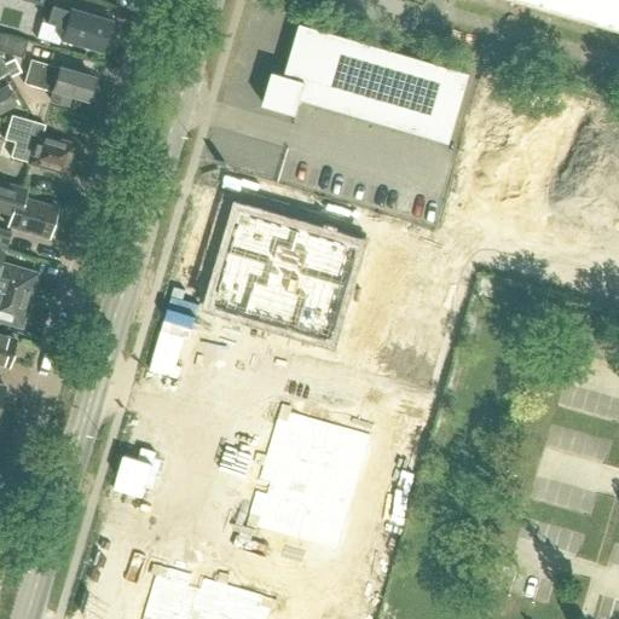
[(618,0),(509,0),(618,32),(618,0)]
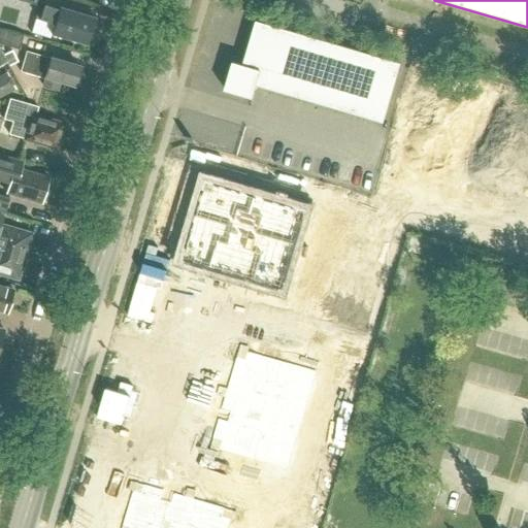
[(57,9),(42,5),(38,20),(53,24),(50,34),(85,44),(93,17),(58,7),(57,9)]
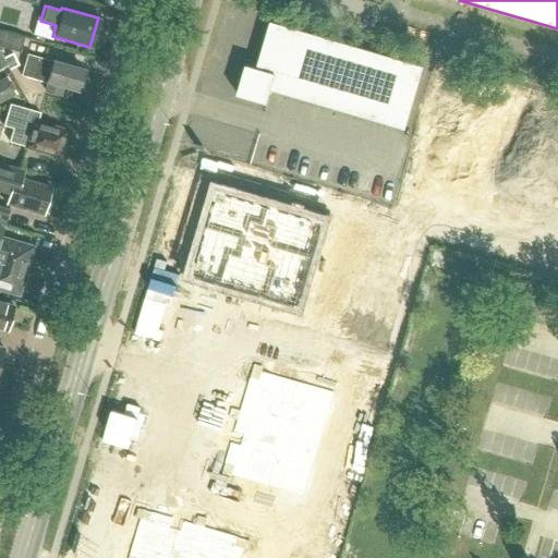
[(405,130),(424,67),(270,22),(257,68),(246,64),(238,95),(267,104),(271,89),(405,130)]
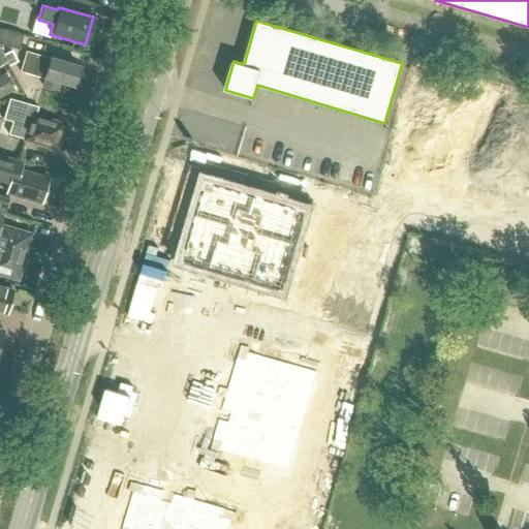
[(0,29),(0,44),(18,50),(22,36),(0,29)]
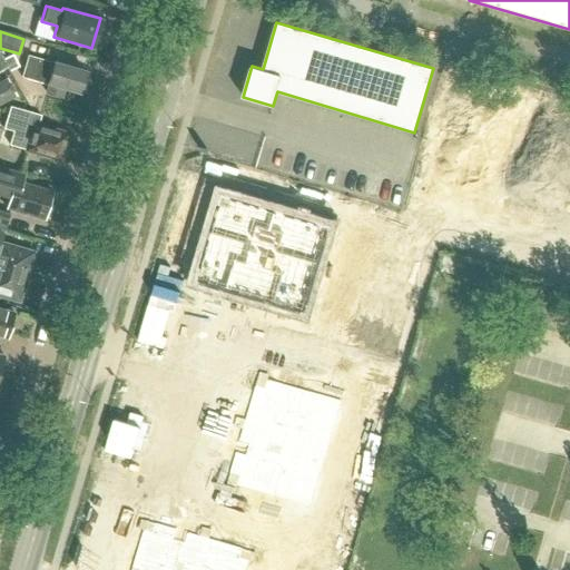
[(53,62),(31,57),(26,75),(47,81),(43,90),(58,95),(61,85),(78,90),(79,86),(82,84),(84,79),(81,76),(84,71),(53,62)]
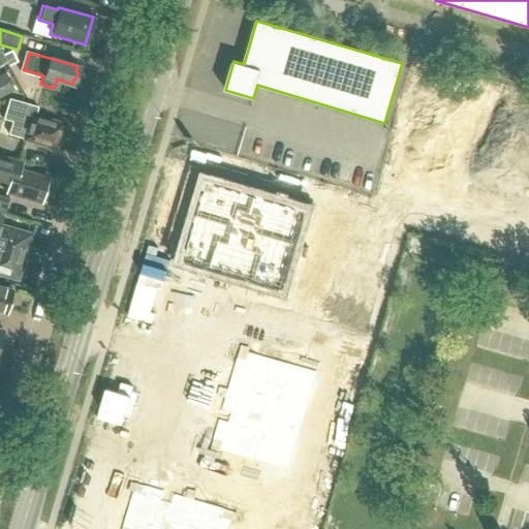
[(16,90),(6,73),(0,76),(0,89),(3,96),(16,90)]
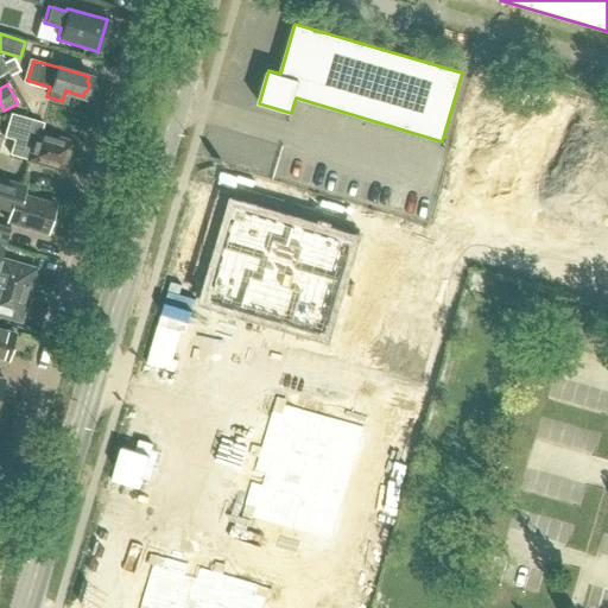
[(67,166),(70,154),(68,153),(70,143),(39,134),(43,122),(11,113),(4,137),(14,139),(10,153),(29,159),(27,162),(39,164),(39,162),(63,169),(64,165),(67,166)]
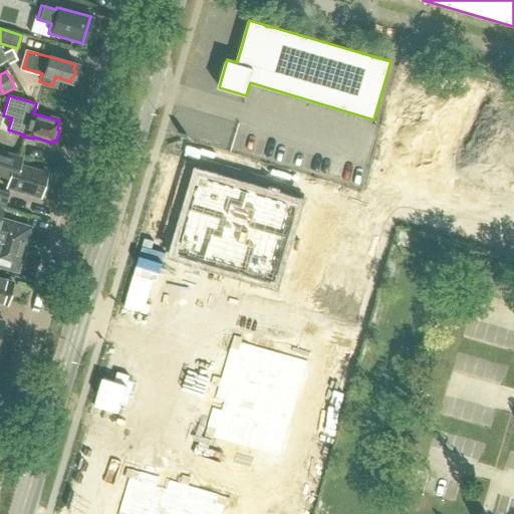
[(39,197),(46,172),(18,164),(21,156),(0,150),(0,175),(8,178),(5,187),(39,197)]
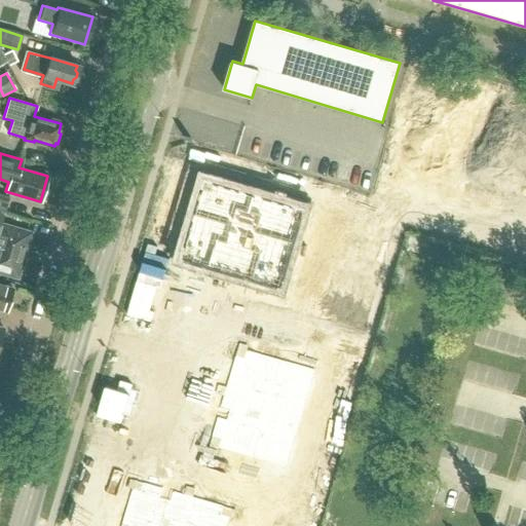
[(182,245),(179,256),(183,257),(182,259),(219,269),(218,273),(229,276),(231,273),(245,276),(249,278),(280,288),(279,290),(284,291),(288,279),(284,278),(304,210),(205,181),(186,246),(182,245)]
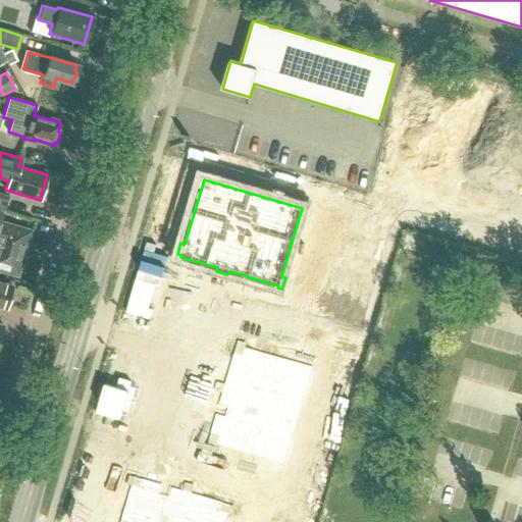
[(0,246),(21,252),(23,245),(28,243),(29,238),(27,235),(28,231),(0,222),(0,219),(3,210),(0,209),(0,246)]
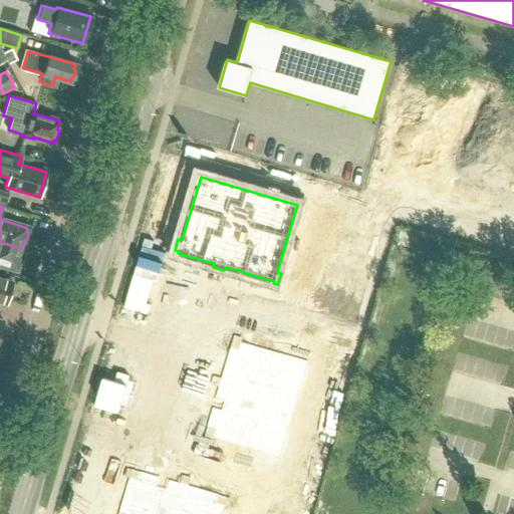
[(21,248),(0,242),(0,264),(15,269),(16,266),(19,264),(21,259),(19,256),(21,248)]
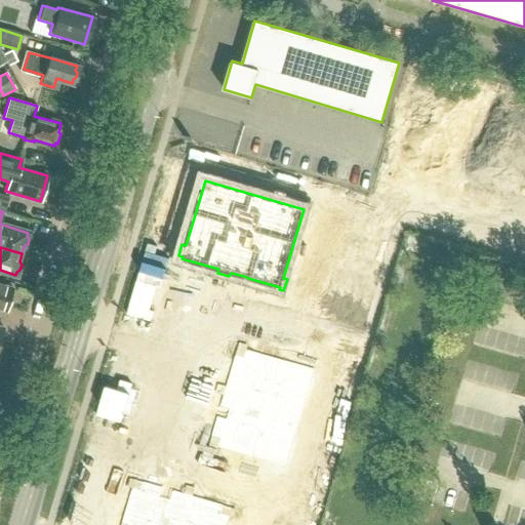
[(11,287),(0,283),(0,309),(5,311),(5,308),(9,306),(11,299),(9,296),(11,287)]
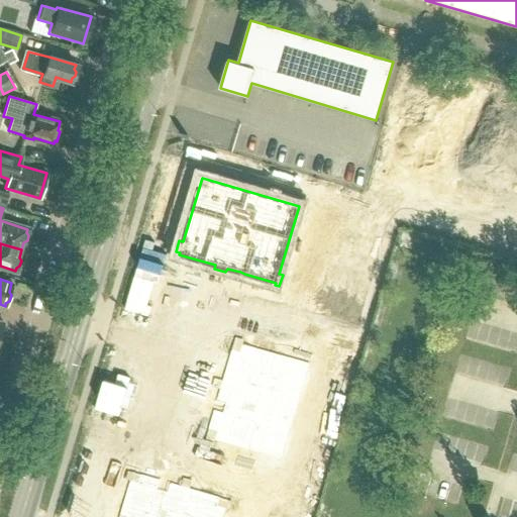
[(203,437),(202,441),(213,444),(214,440),(282,460),(310,364),(246,345),(247,341),(236,338),(235,341),(233,341),(223,378),(219,376),(216,388),(220,389),(214,406),(205,437),(203,437)]
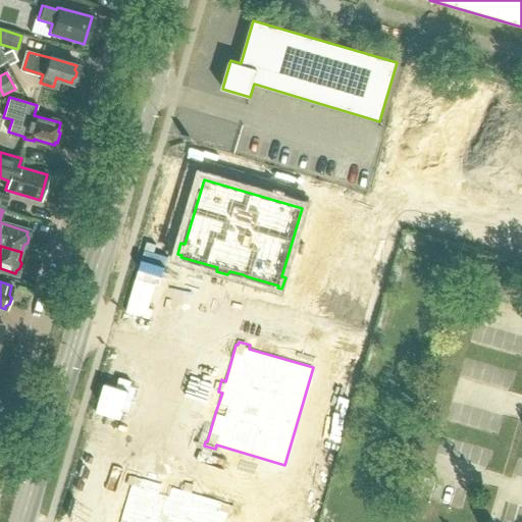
[(131,485),(119,521),(225,521),(227,518),(231,519),(235,507),(231,506),(231,505),(195,493),(196,490),(185,486),(184,490),(135,476),(135,474),(131,472),(127,484),(131,485)]
